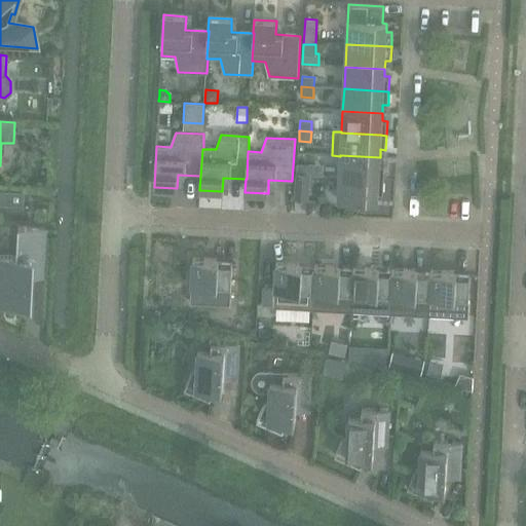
[(340,156),(339,178),(384,180),(385,165),(379,164),(380,157),(340,155),(340,156)]
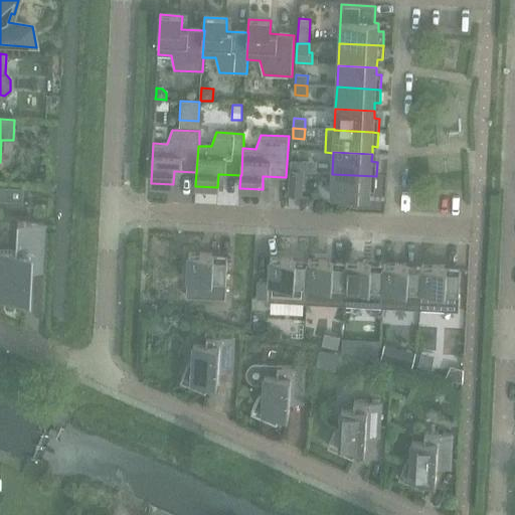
[(291,160),(291,170),(303,170),(315,171),(316,161),(291,160)]
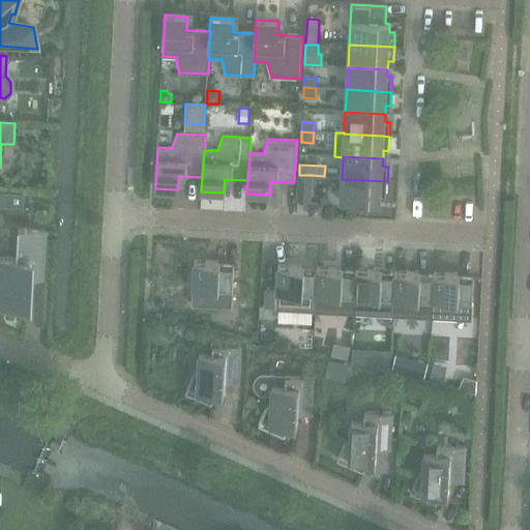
[(299,175),(298,200),(311,200),(312,175),(299,175)]
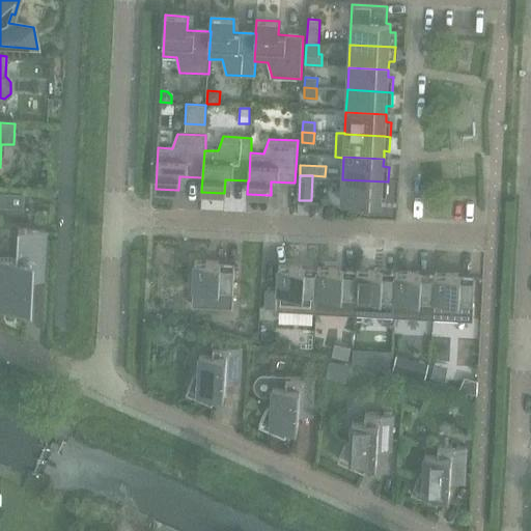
[(342,179),(341,202),(381,204),(382,195),(387,196),(388,182),(342,179)]
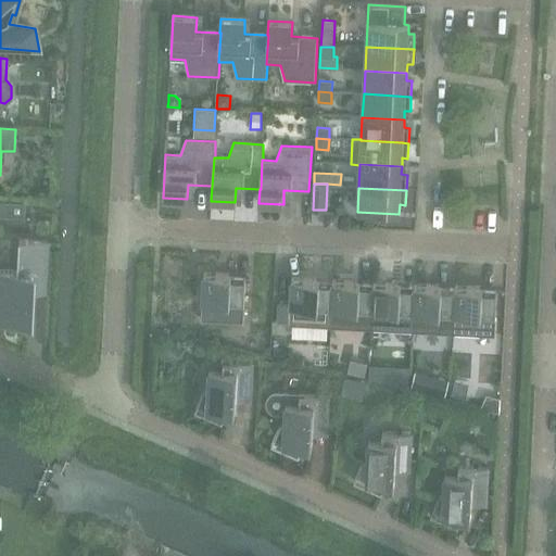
[(0,215),(8,216),(9,202),(0,201),(0,215)]
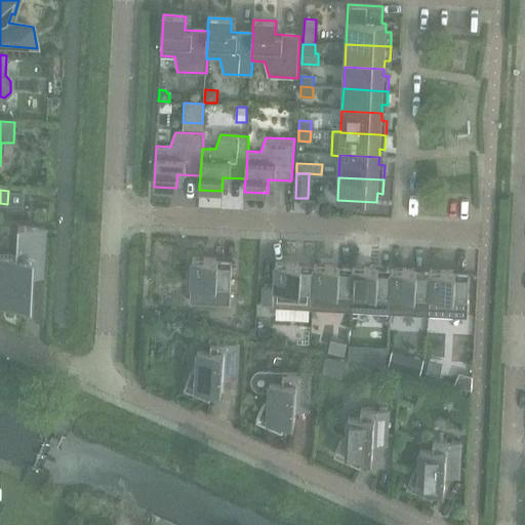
[(320,202),(307,201),(306,214),(319,215),(320,202)]
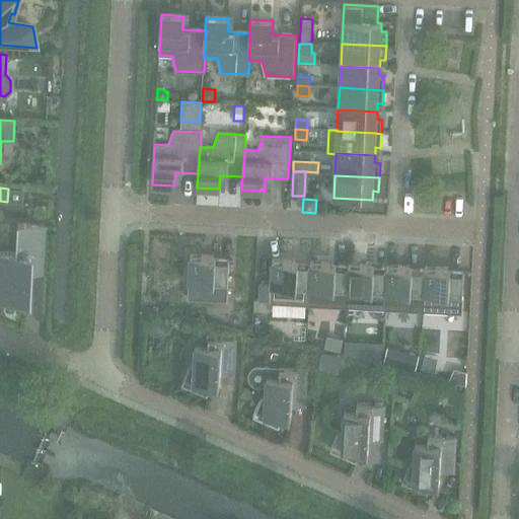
[(44,226),(17,224),(15,253),(0,252),(0,301),(19,303),(20,298),(26,299),(27,271),(42,272),(44,226)]
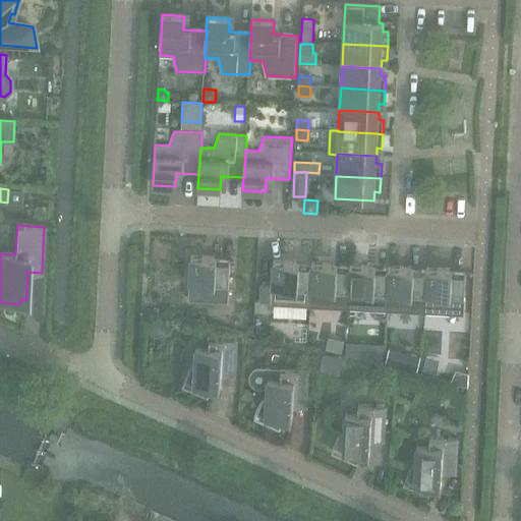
[(228,302),(230,262),(210,261),(210,257),(190,256),(188,300),(228,302)]
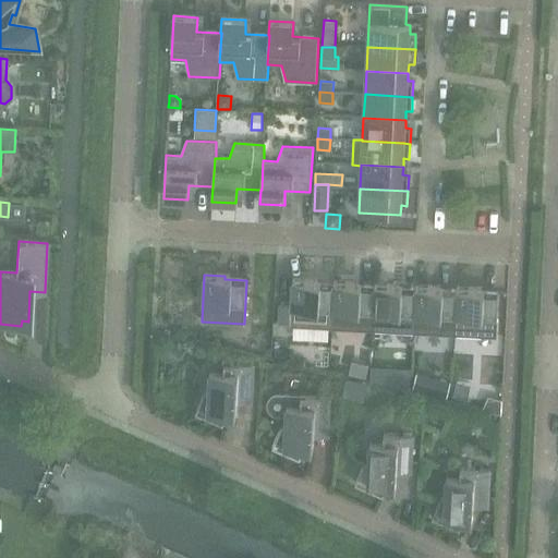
[(290,324),(290,326),(331,328),(335,284),(334,284),(313,283),(314,280),(293,279),(291,306),(291,322),(290,324)]
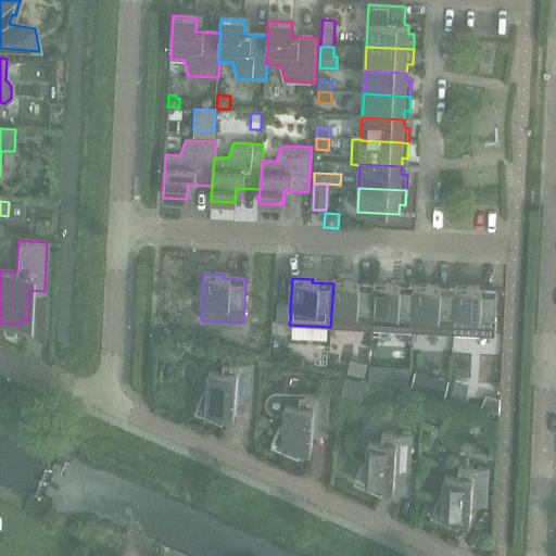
[(333,283),(330,327),(371,329),(374,286),(353,285),(353,281),(332,280),(332,283),(333,283)]
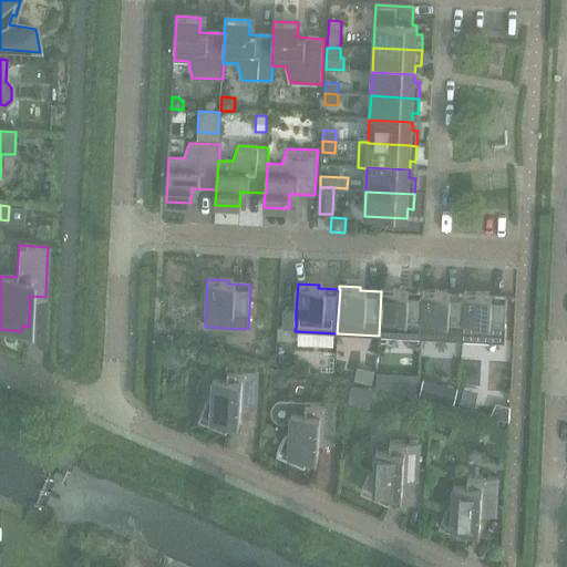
[(381,291),(379,336),(421,338),(423,294),(422,292),(422,294),(402,292),(402,289),(381,288),(381,291)]
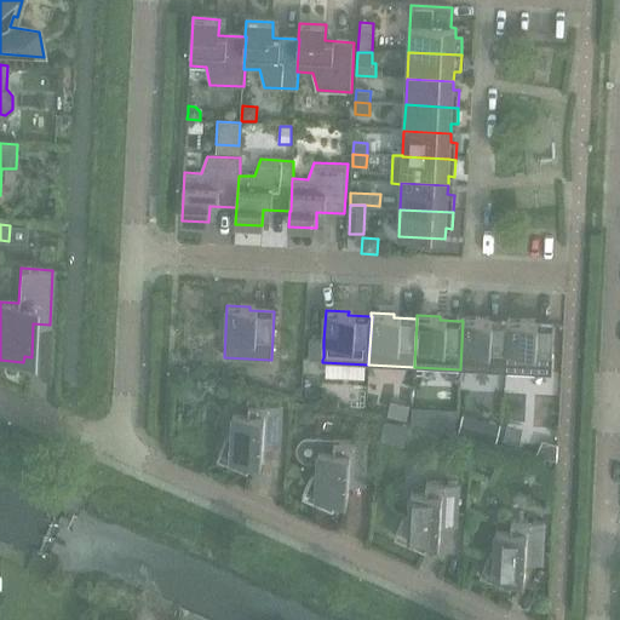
[(463,321),(460,369),(505,372),(507,323),(484,322),(484,319),(461,317),(461,320),(463,321)]
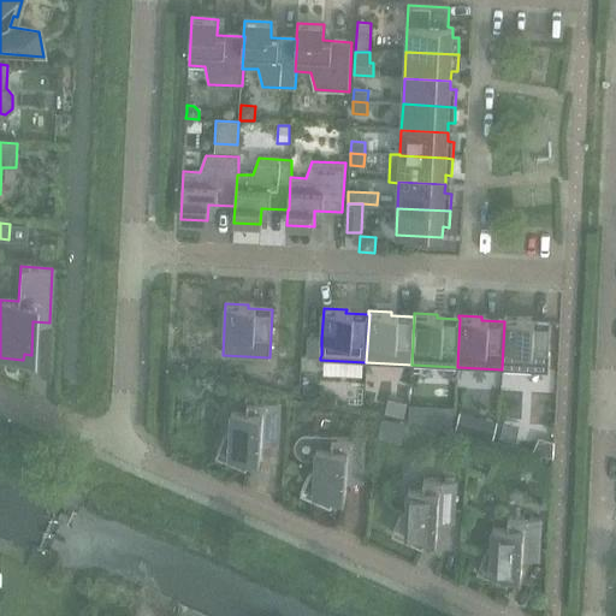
[(504,321),(502,369),(549,372),(551,324),(527,323),(527,319),(504,318),(504,321)]
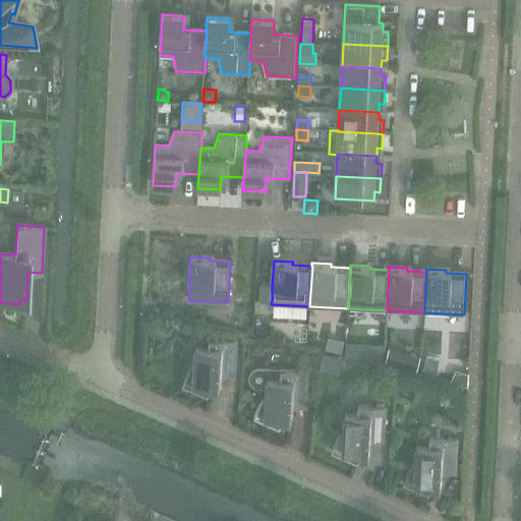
[(259,285),(258,301),(271,302),(272,300),(272,286),(259,285)]
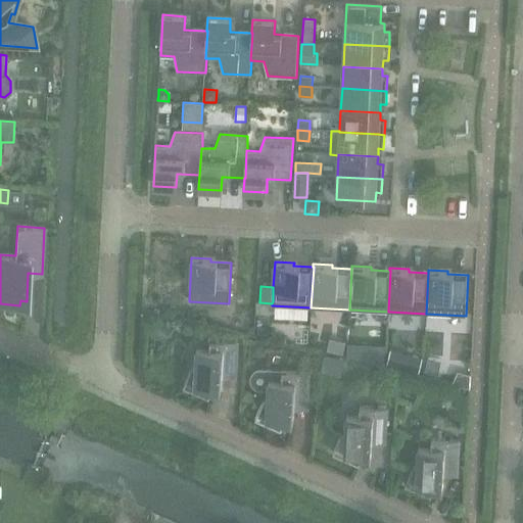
[(329,338),(326,351),(342,355),(345,342),(329,338)]
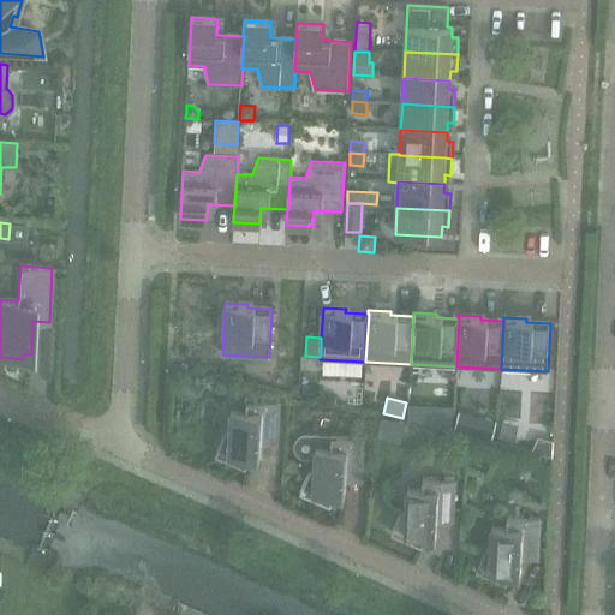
[(294,399),(293,417),(311,418),(312,400),(294,399)]
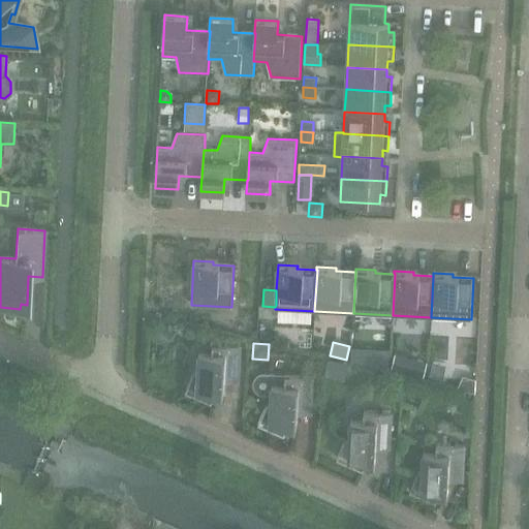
[(194,372),(185,392),(212,403),(216,393),(224,393),(224,381),(239,381),(241,345),(212,344),(212,352),(199,351),(198,372),(194,372)]
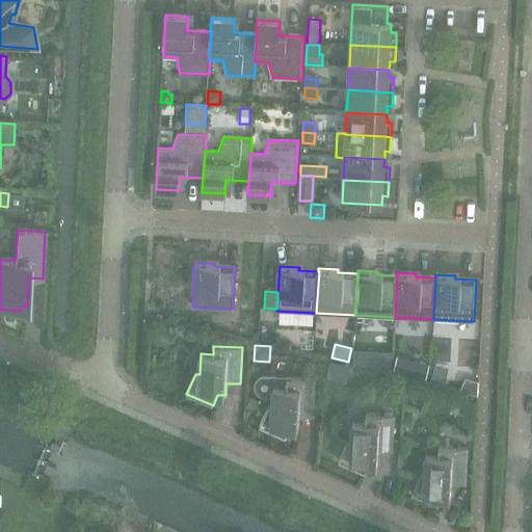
[(352,349),(352,365),(391,374),(393,352),(352,349)]
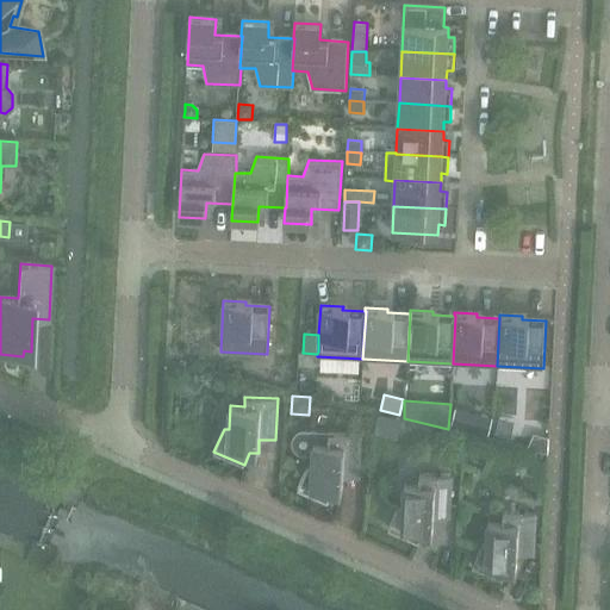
[(374,430),(398,436),(402,418),(378,412),(374,430)]
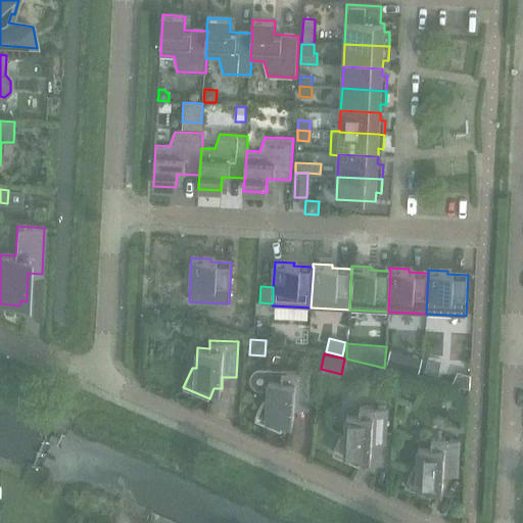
[(410,354),(407,371),(419,374),(422,358),(410,354)]
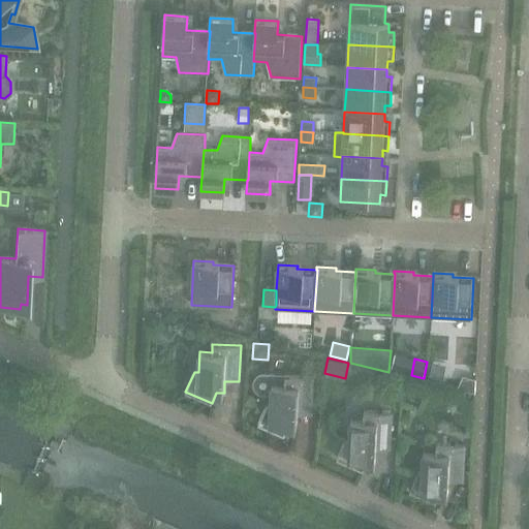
[(432,363),(430,378),(443,380),(446,365),(432,363)]
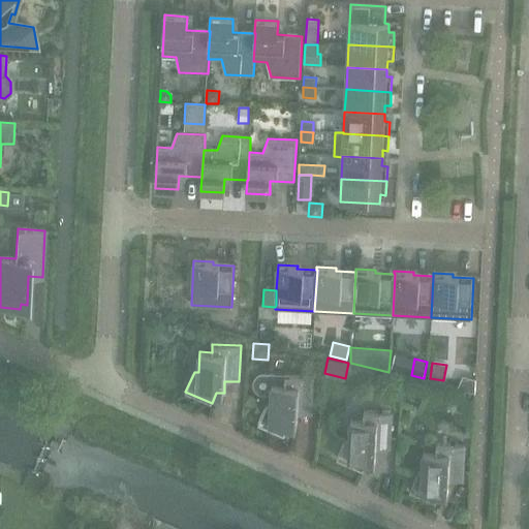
[(267,404),(258,424),(284,435),(288,425),(297,426),(298,412),(311,413),(313,378),(263,375),(259,376),(256,379),(255,383),(256,387),(259,391),(263,392),(272,393),(271,405),(267,404)]
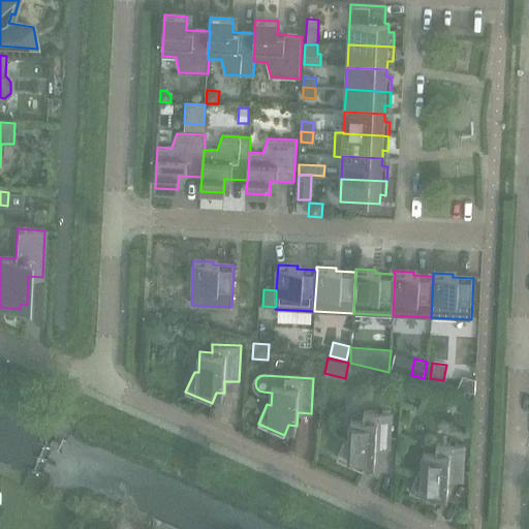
[(415,381),(411,390),(422,395),(426,386),(415,381)]
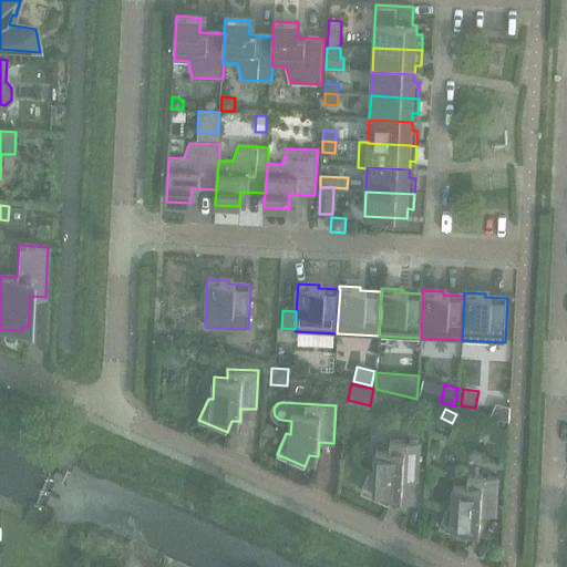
[(389,504),(394,493),(402,494),(403,481),(418,481),(420,443),(390,441),(389,450),(375,450),(374,472),(371,471),(370,471),(361,492),(389,504)]
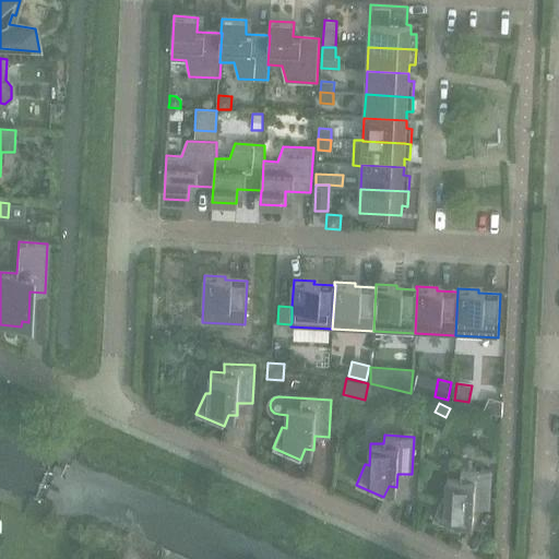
[(442,498),(432,519),(460,531),(465,520),(474,521),(474,508),(489,508),(490,471),(461,470),(461,477),(447,477),(445,499),(443,499),(443,498),(442,498)]
